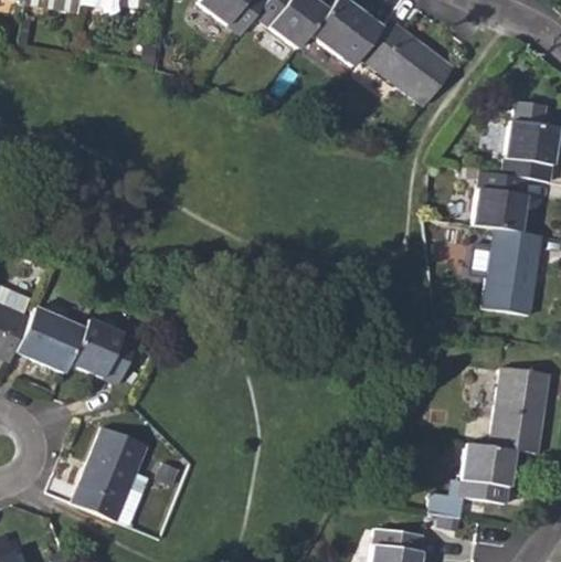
[(24,4),(78,11),(80,3),(80,0),(25,0),(24,4)]
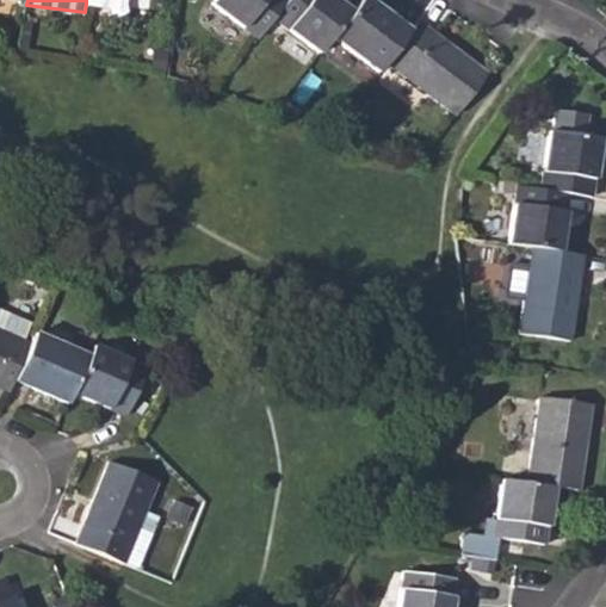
[(127,4),(127,0),(86,0),(86,4),(112,7),(113,14),(119,18),(127,17),(130,11),(127,4)]
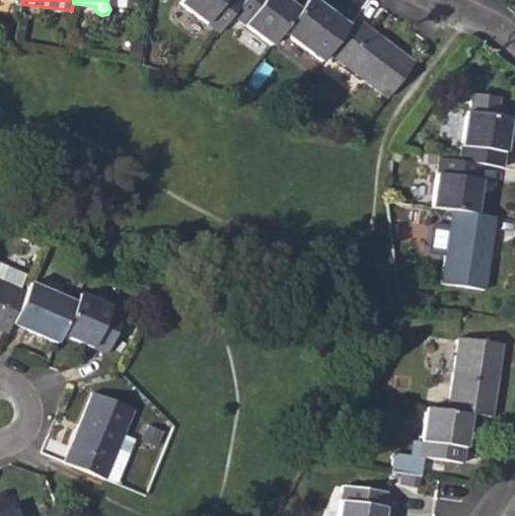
[(234,14),(244,0),(181,0),(179,2),(220,32),(234,14)]
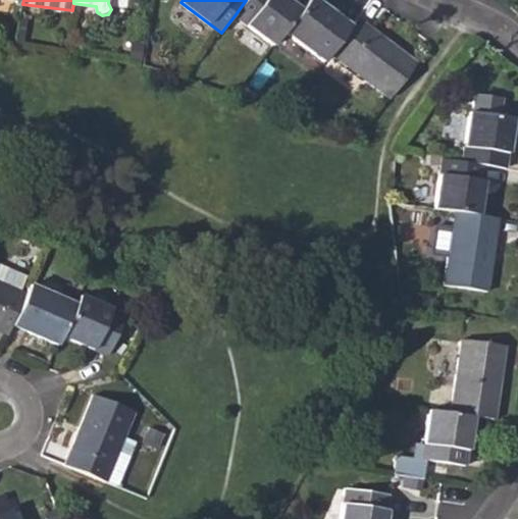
[(246,0),(236,14),(275,44),(285,32),(302,8),(291,0),(246,0)]
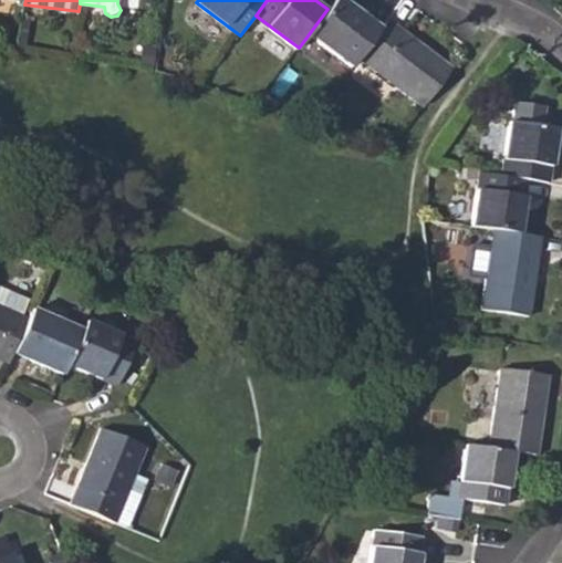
[(334,0),(328,9),(309,34),(352,66),(360,56),(382,27),(345,0),(334,0)]
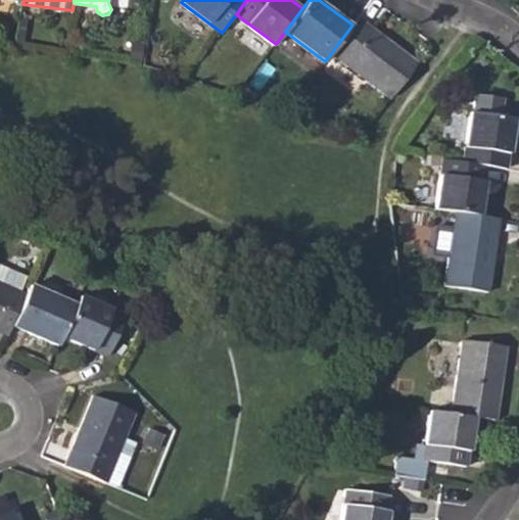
[(352,25),(332,52),(392,97),(419,60),(359,15),(352,25)]
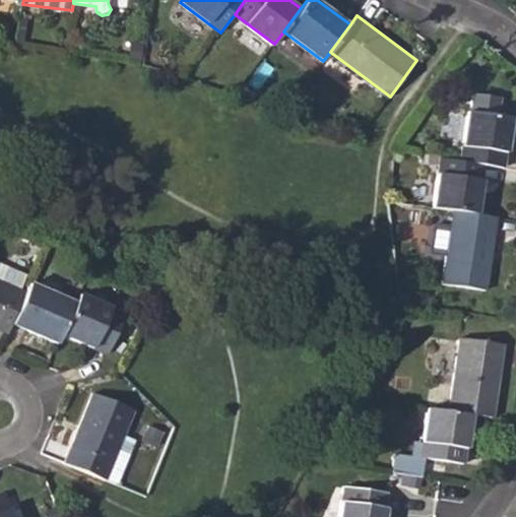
[(486,164),(505,166),(513,118),(467,111),(460,159),(486,164)]
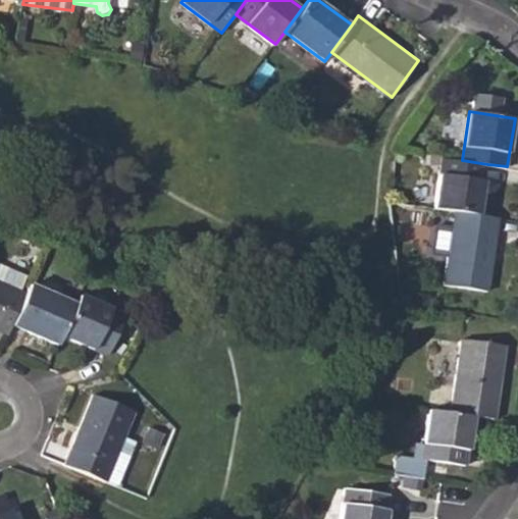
[(455,209),(479,213),(487,164),(462,160),(442,157),(434,207),(455,209)]
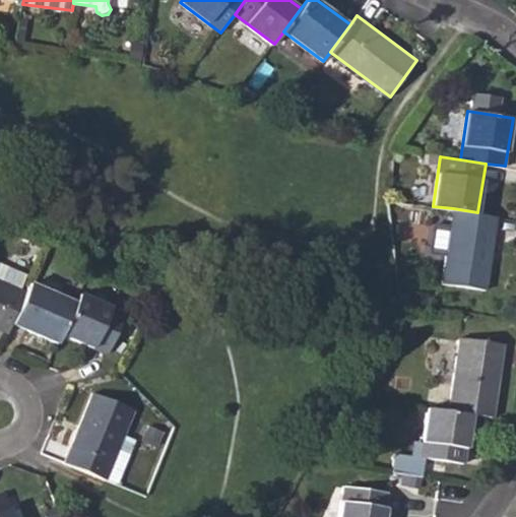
[(477,212),(453,208),(443,282),(487,288),(498,215),(477,212)]
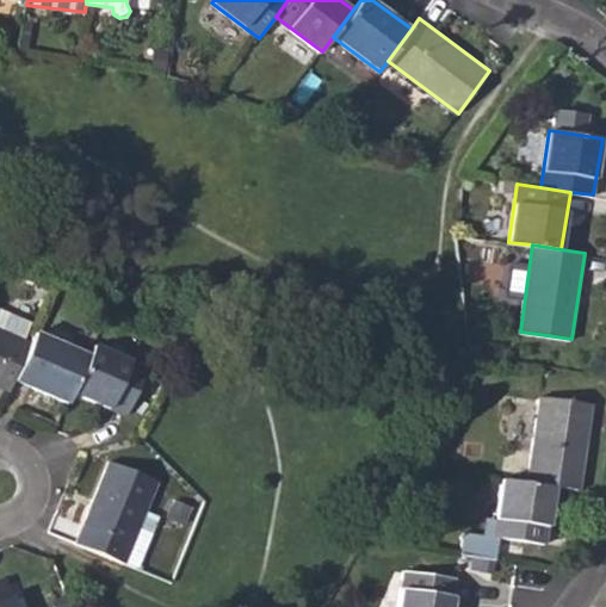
[(0,327),(24,338),(32,317),(0,303),(0,327)]
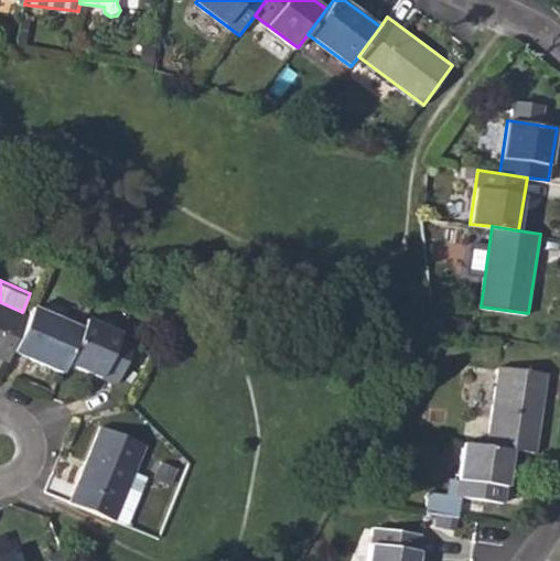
[(0,355),(11,360),(15,351),(30,315),(22,312),(0,302),(0,355)]
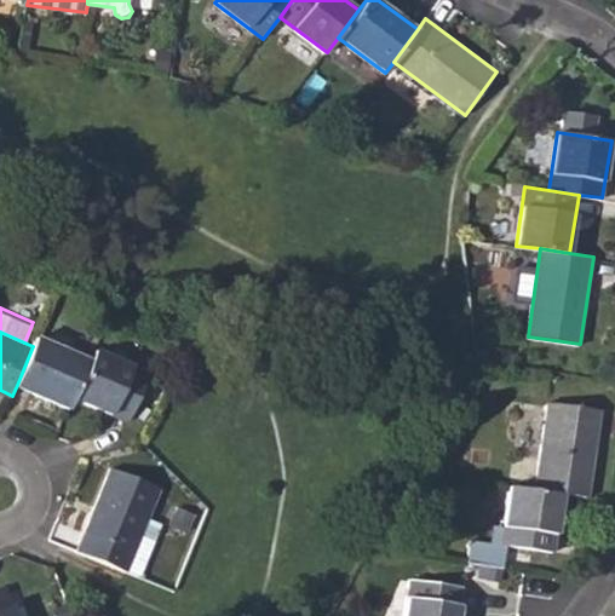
[(17,385),(72,408),(76,396),(92,358),(38,335),(33,346),(17,385)]
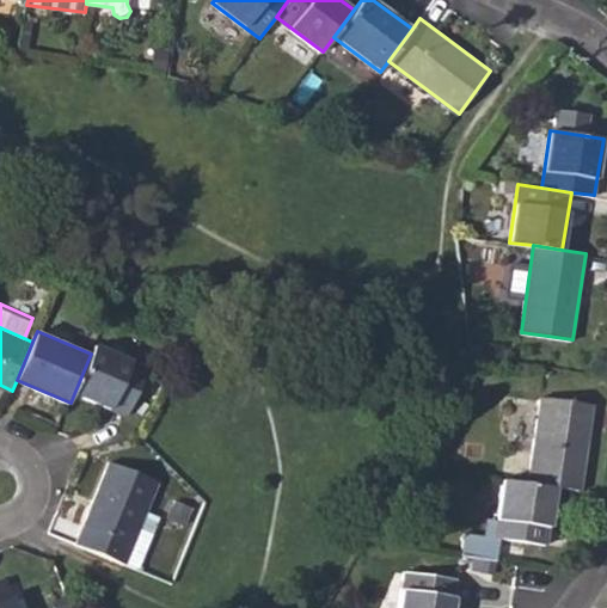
[(75,391),(129,413),(148,366),(96,343),(91,354),(75,391)]
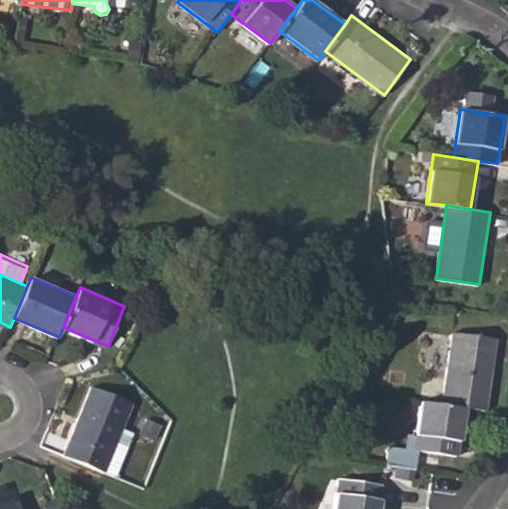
[(464,407),(486,410),(496,337),(452,331),(443,403),(464,407)]
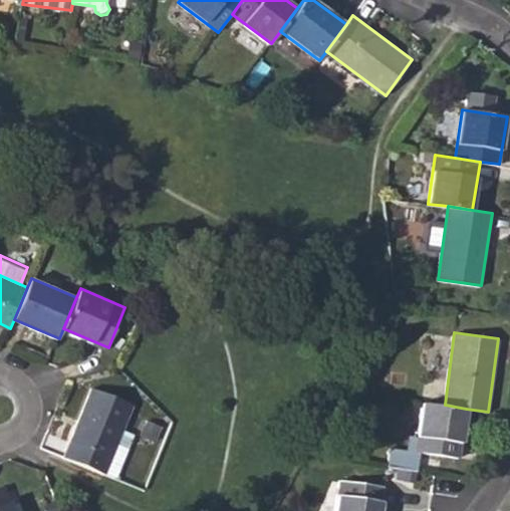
[(66,454),(107,471),(123,431),(135,405),(92,388),(66,454)]
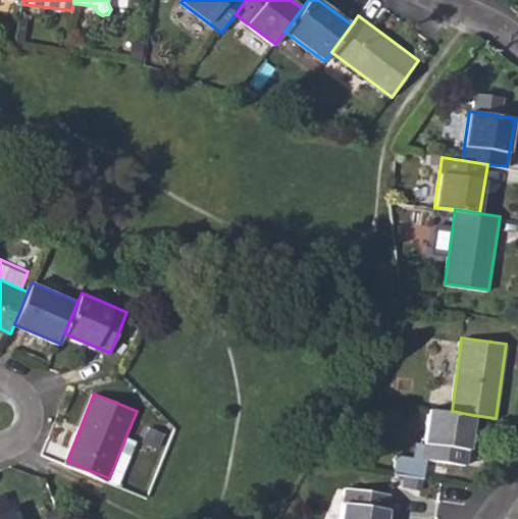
[(422,457),(466,463),(473,415),(452,411),(428,408),(422,457)]
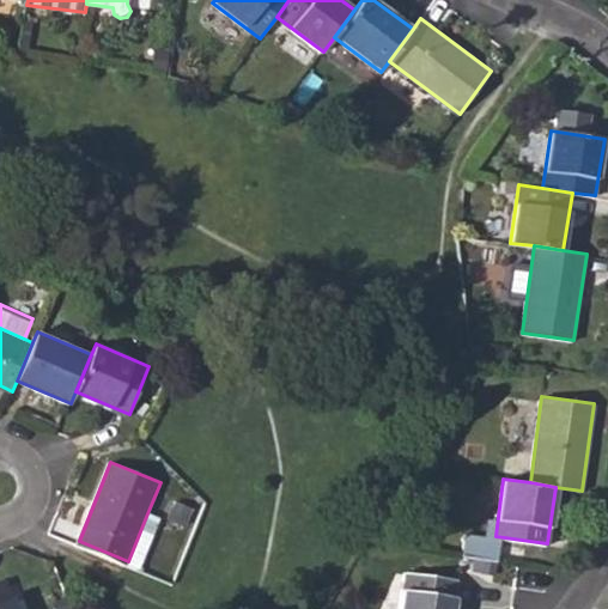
[(160,518),(147,513),(128,561),(143,567),(160,518)]
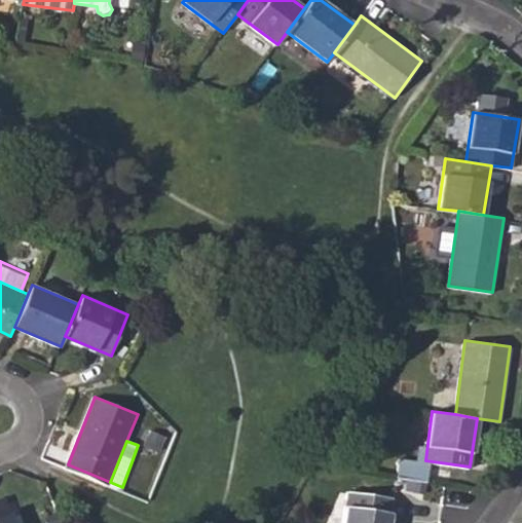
[(390,522),(396,497),(350,490),(344,522),(390,522)]
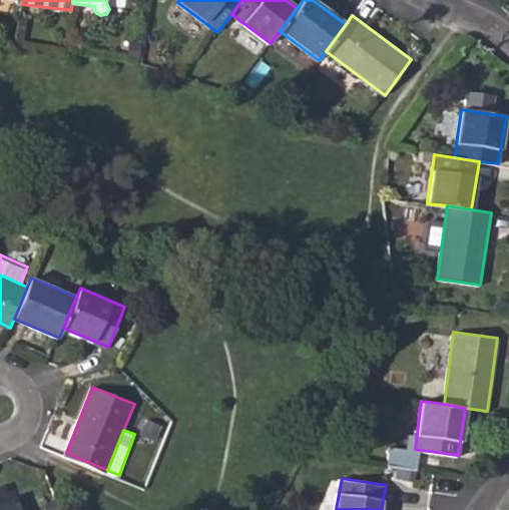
[(0,485),(0,509),(15,509),(4,483),(0,485)]
